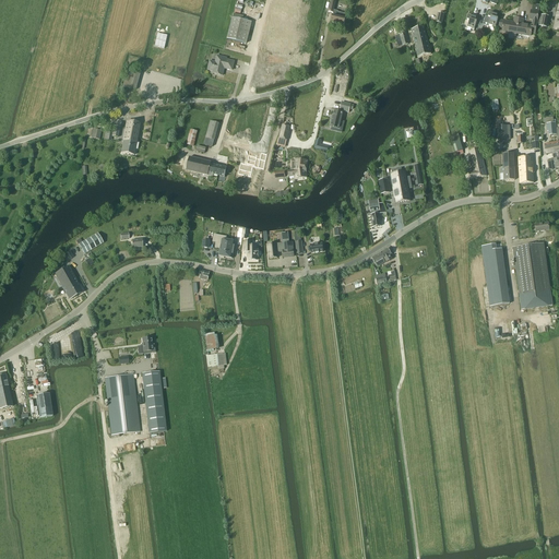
[(335,2),(331,1),(329,12),(333,13),(331,23),(344,25),(345,19),(346,14),(337,12),(333,11),(335,2)]
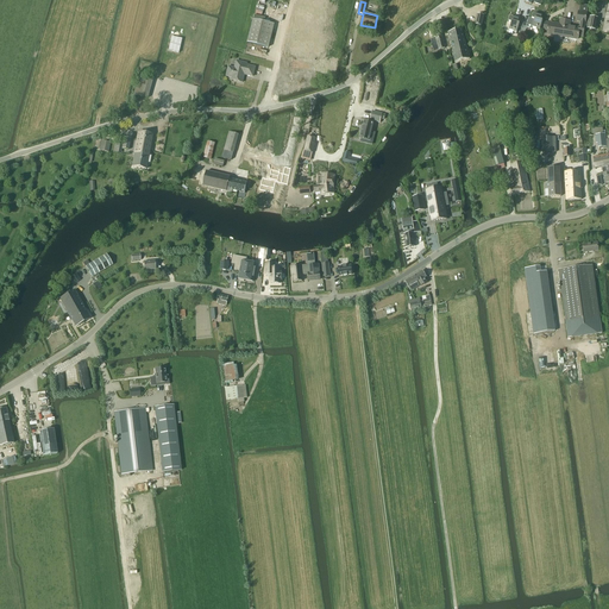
[(565,20),(563,37),(578,39),(578,36),(583,37),(586,13),(588,6),(579,5),(578,12),(577,22),(581,23),(579,27),(569,26),(570,22),(565,20)]
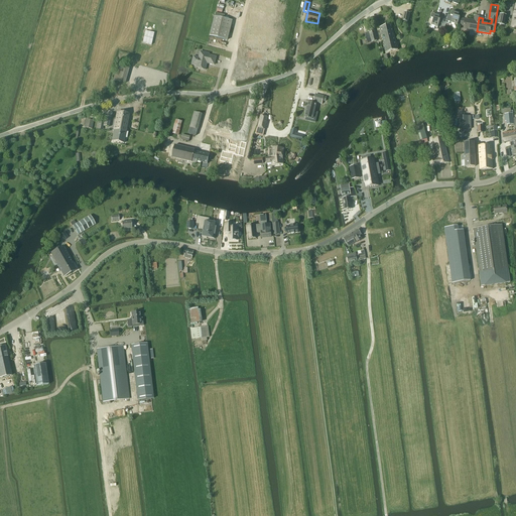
[(446,20),(445,23),(449,25),(450,23),(458,25),(460,18),(458,17),(459,14),(452,12),(449,17),(447,17),(446,20)]
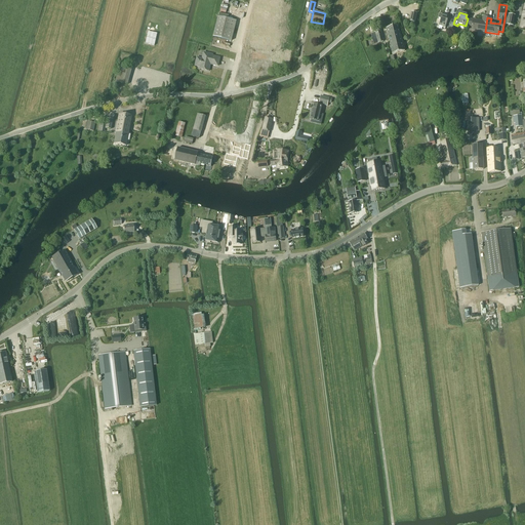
[(450,25),(451,21),(448,19),(448,18),(446,17),(447,16),(440,14),(438,18),(440,19),(438,26),(445,28),(446,24),(450,25)]
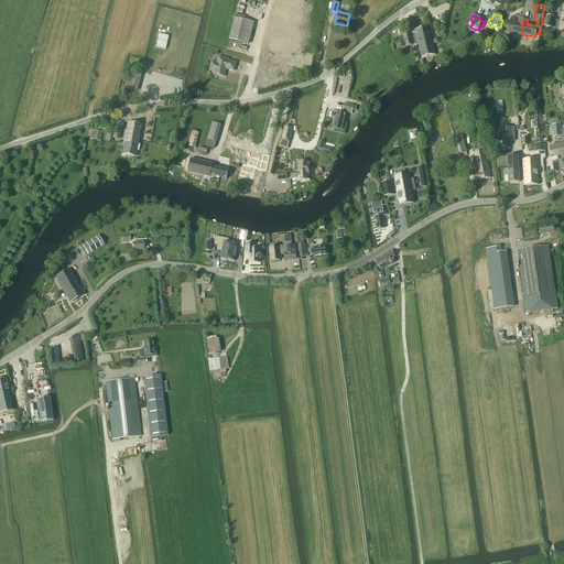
[(542,26),(552,28),(554,17),(544,15),(542,26)]
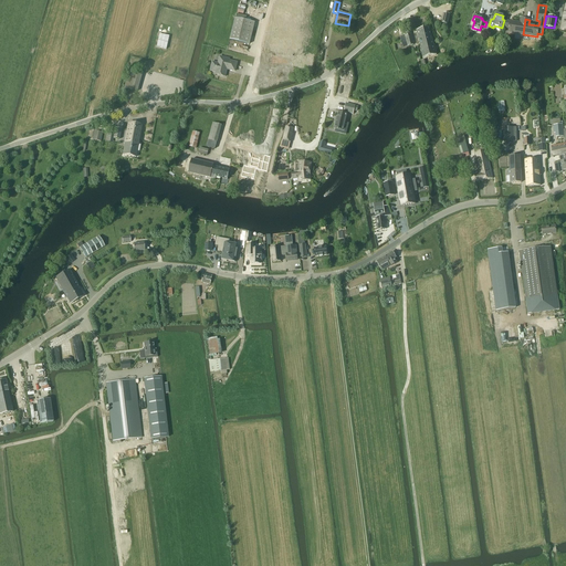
[(255,22),(234,18),(230,39),(250,44),(255,22)]
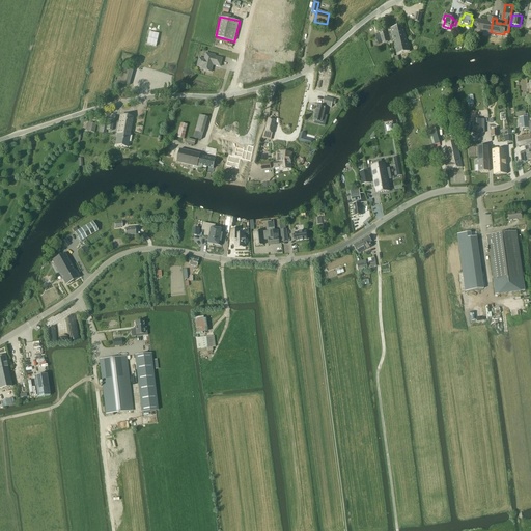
[(477,30),(491,32),(493,18),(488,18),(487,22),(478,20),(475,20),(473,26),(477,27),(477,30)]
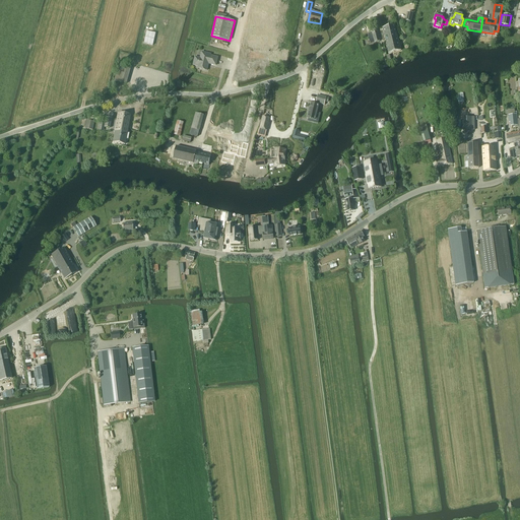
[(386,41),(397,38),(394,25),(383,28),(386,41)]
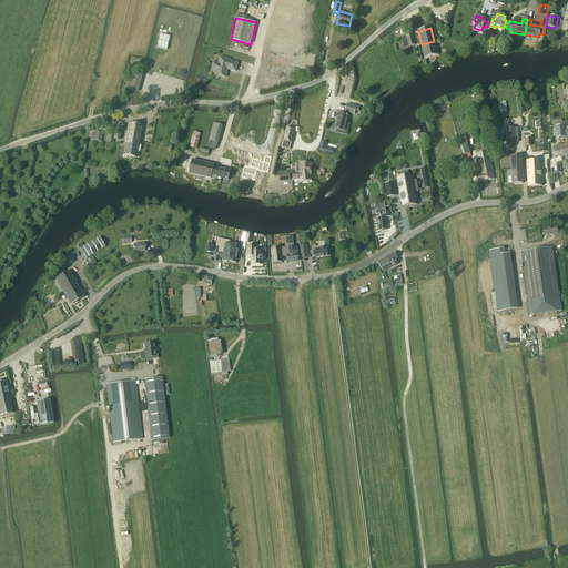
[(409,47),(415,46),(413,34),(402,37),(403,42),(407,41),(409,47)]
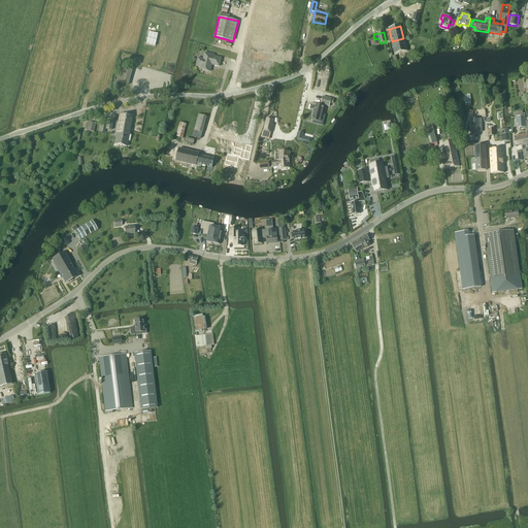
[(407,51),(403,38),(392,41),(395,54),(407,51)]
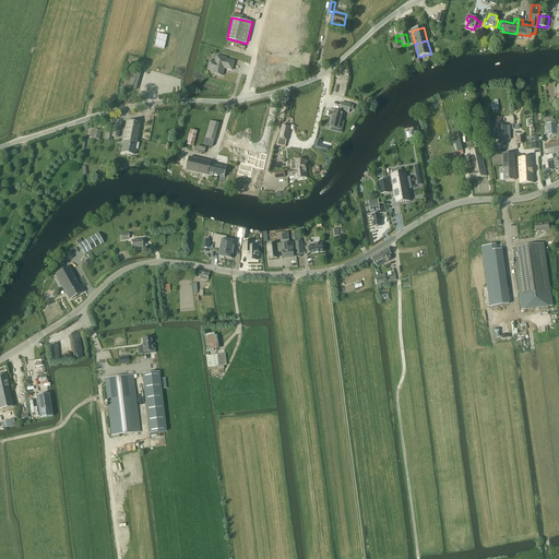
[(151,42),(149,50),(161,54),(163,45),(151,42)]
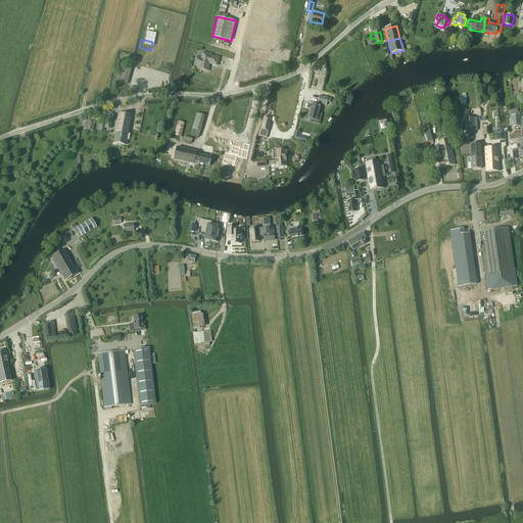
[(196,57),(195,61),(194,65),(199,66),(199,68),(208,70),(209,64),(217,66),(219,58),(211,56),(211,54),(202,52),(201,58),(196,57)]
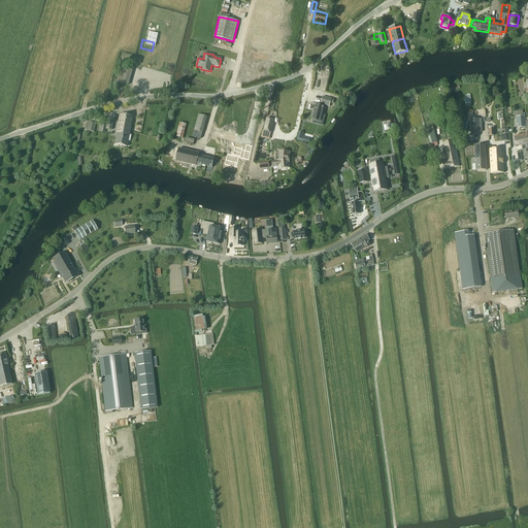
[(128,86),(132,69),(122,66),(118,83),(128,86)]
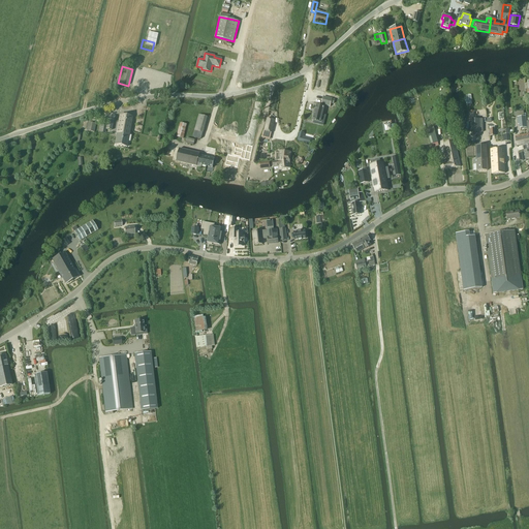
[(330,106),(332,99),(323,97),(321,104),(330,106)]
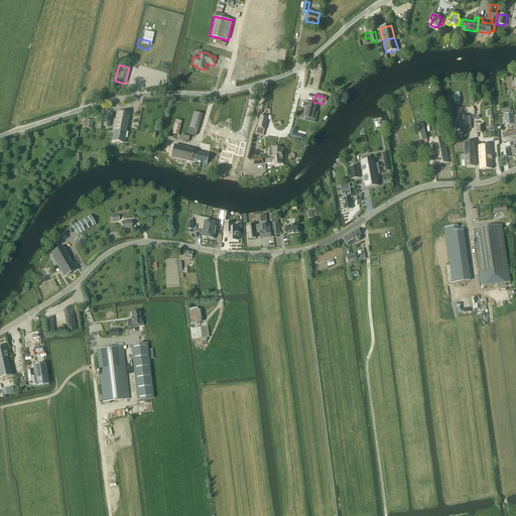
[(416,97),(405,100),(407,105),(417,102),(416,97)]
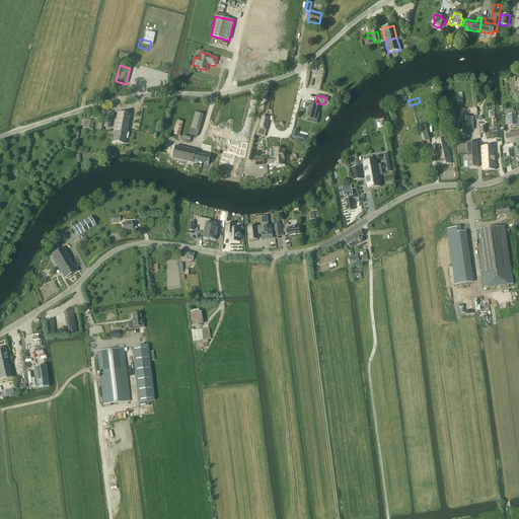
[(314,120),(318,105),(310,103),(306,118),(314,120)]
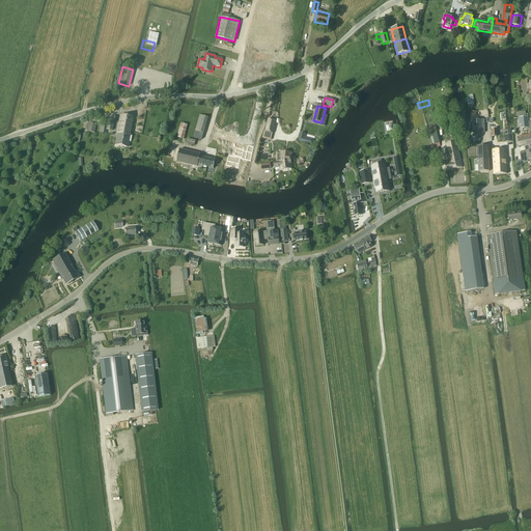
[(434,114),(426,115),(428,130),(437,128),(434,114)]
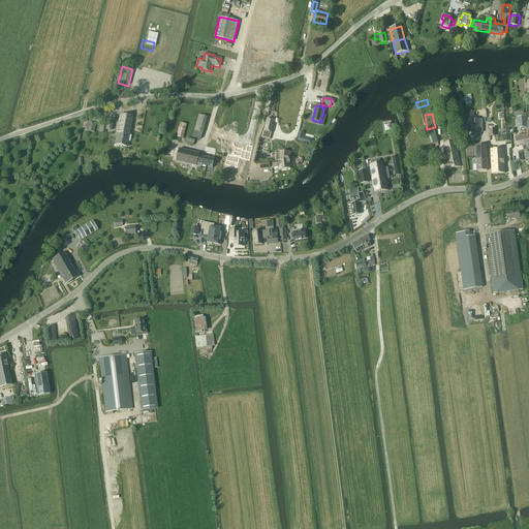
[(115,145),(126,147),(127,141),(129,142),(130,136),(128,136),(132,118),(120,115),(115,145)]
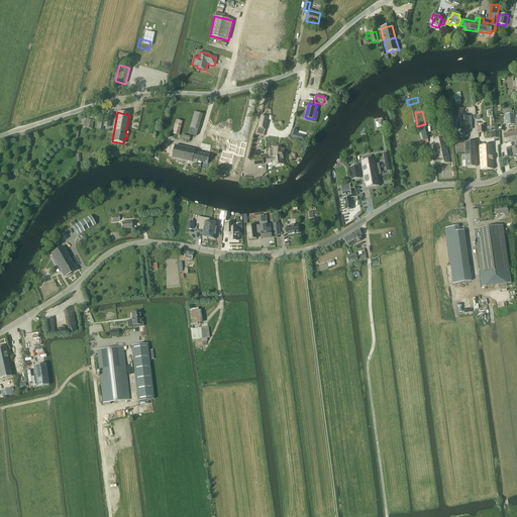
[(196,136),(202,114),(194,112),(188,133),(196,136)]
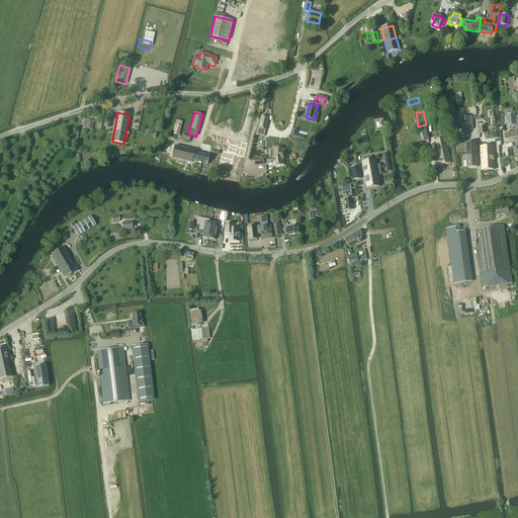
[(510,125),(515,125),(514,114),(506,114),(507,122),(509,122),(510,125)]
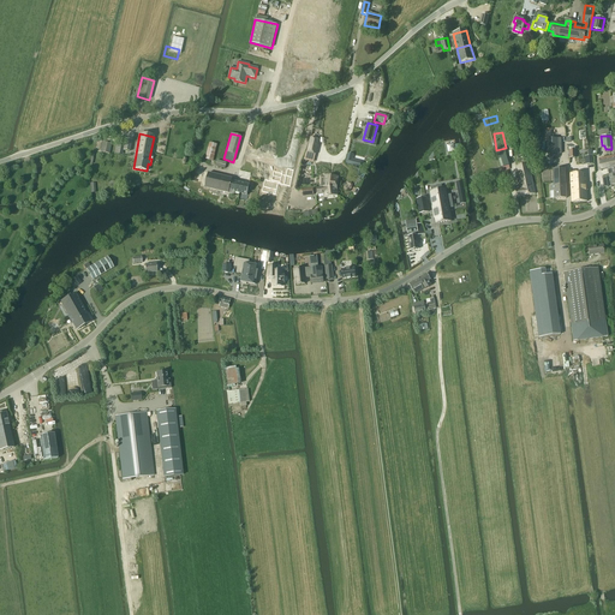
[(117,154),(123,155),(124,150),(130,151),(131,141),(125,139),(119,138),(118,145),(117,154)]
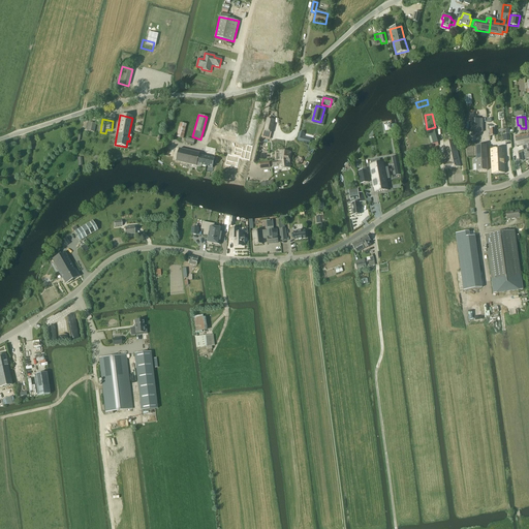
[(265,131),(271,132),(274,121),(268,119),(265,131)]
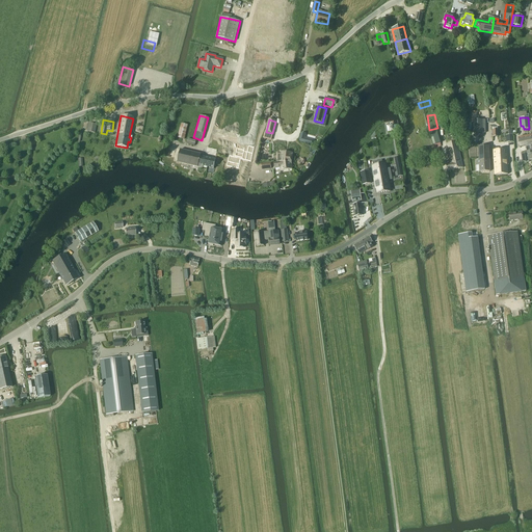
[(485,121),(473,121),(473,133),(485,133),(485,121)]
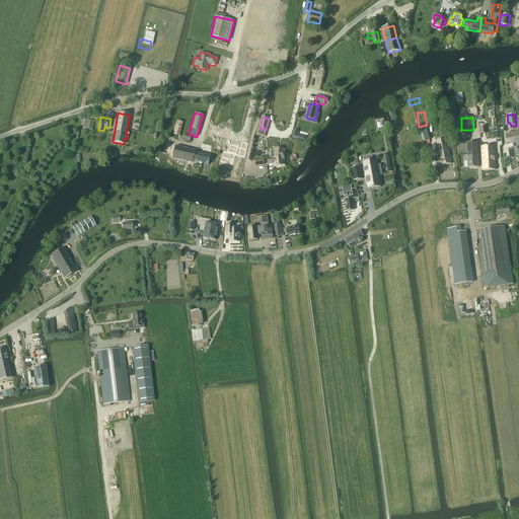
[(92,130),(94,122),(86,120),(85,129),(92,130)]
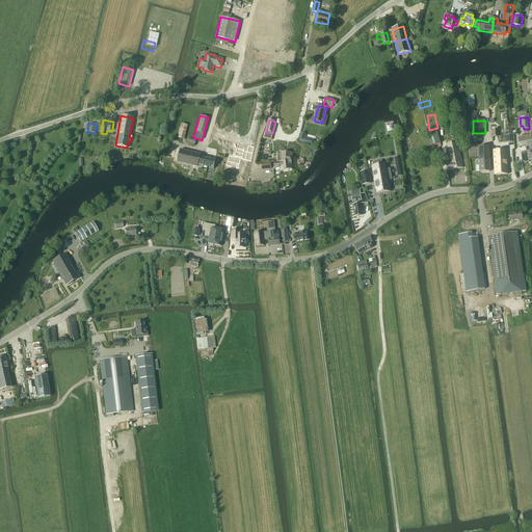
[(178,138),(184,139),(188,125),(181,124),(178,138)]
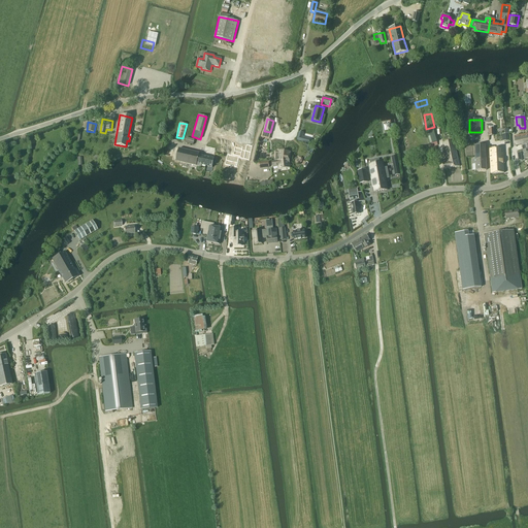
[(527,134),(514,136),(514,139),(516,145),(522,144),(523,153),(526,153),(527,154),(527,153),(527,149),(526,150),(525,144),(527,143),(527,134)]
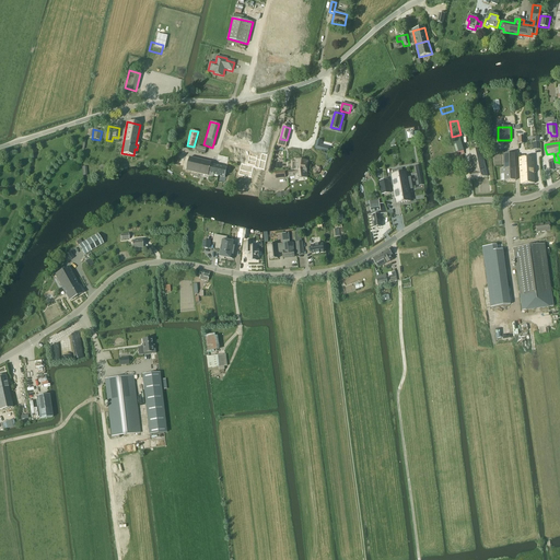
[(470,179),(487,176),(481,149),(469,151),(474,170),(468,171),(470,179)]
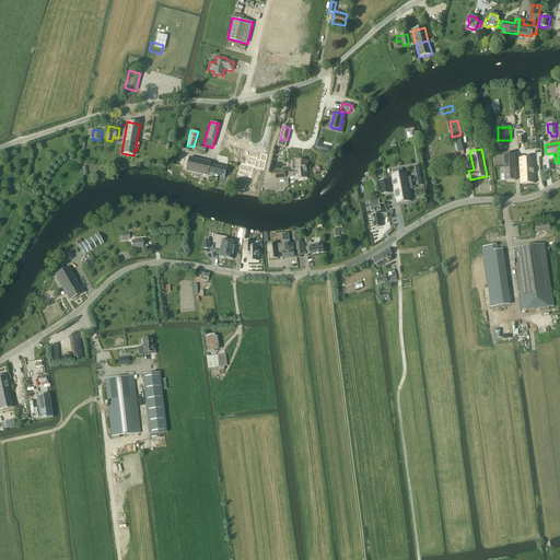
[(515,168),(514,154),(502,154),(503,170),(501,170),(502,174),(504,174),(504,181),(515,181),(515,168)]
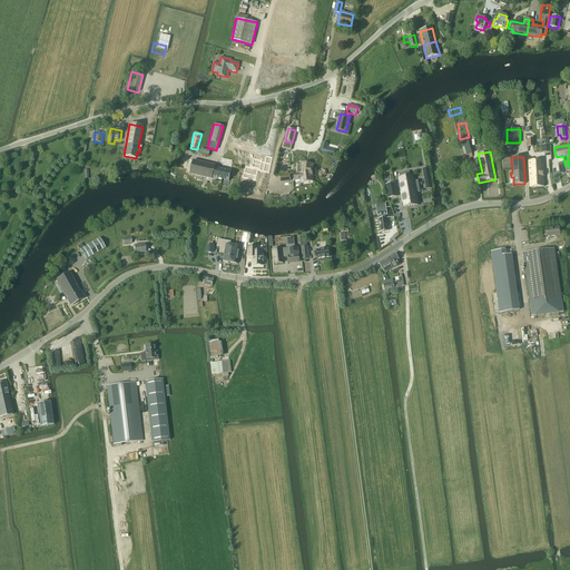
[(248,167),(246,178),(254,180),(256,174),(257,174),(258,167),(261,167),(262,161),(254,159),(252,166),(251,166),(251,168),(248,167)]
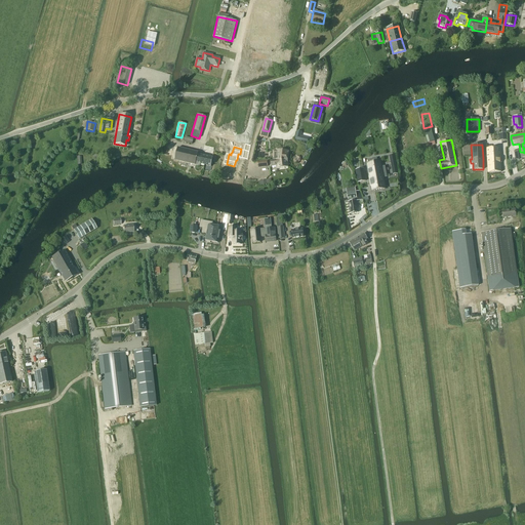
[(196,165),(198,155),(198,153),(177,148),(174,160),(196,165)]
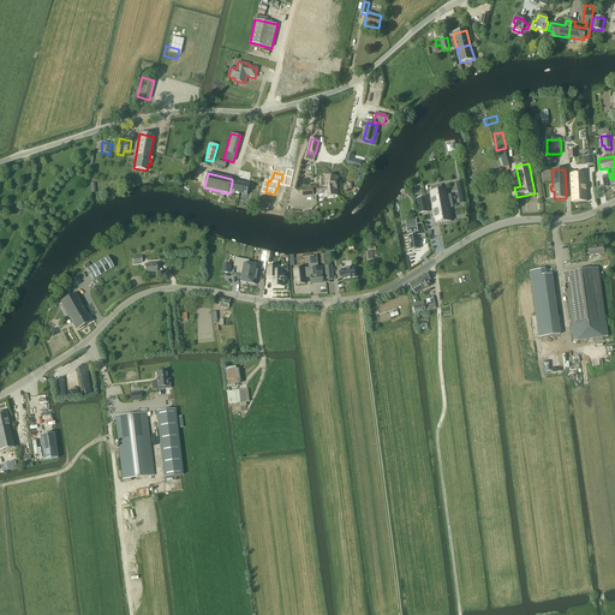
[(585,173),(571,174),(572,203),(586,202),(585,173)]
